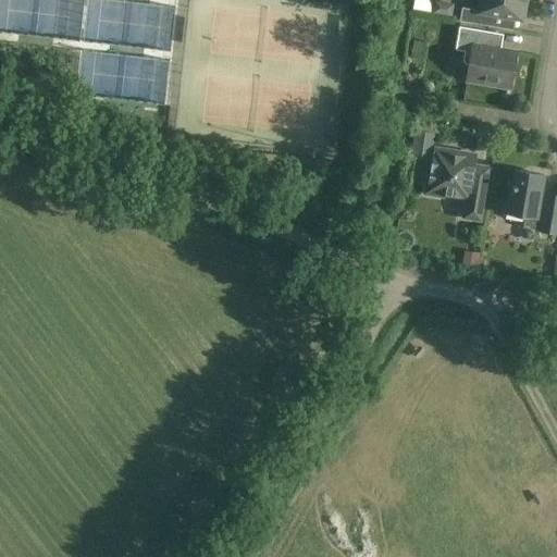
[(524,0),(480,0),(479,11),(461,8),(459,21),(490,26),(492,13),(521,19),(524,0)]
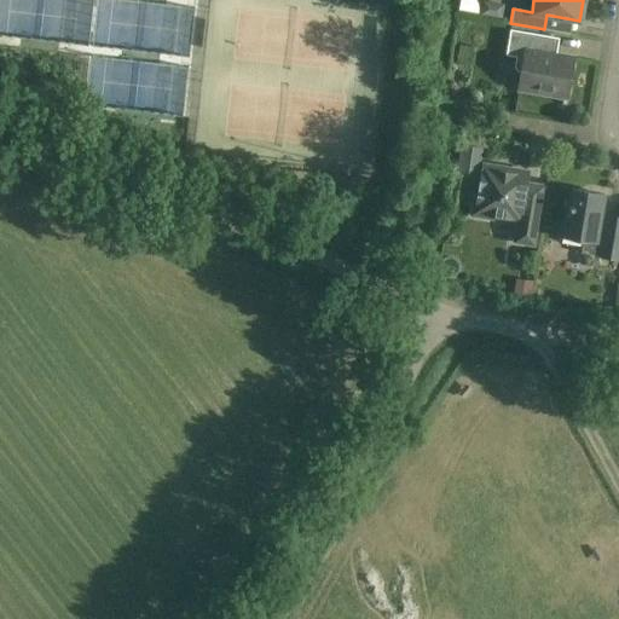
[(553,38),(510,30),(505,56),(516,57),(514,68),(518,71),(521,73),(519,90),(566,97),(573,58),(554,55),(550,51),(553,38)]
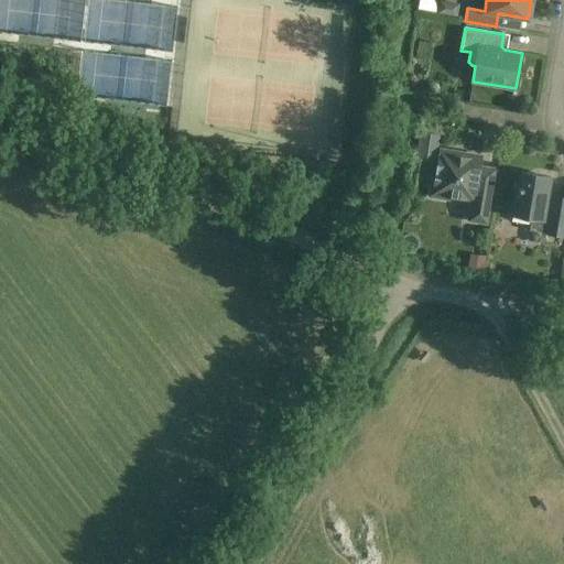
[(435,162),(438,136),(421,132),(416,159),(435,162)]
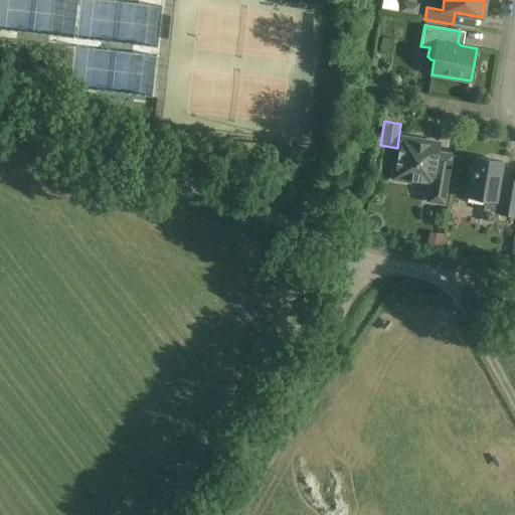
[(452,157),(437,154),(439,143),(402,137),(398,162),(395,162),(392,179),(409,182),(409,179),(432,182),(427,201),(445,204),(452,157)]
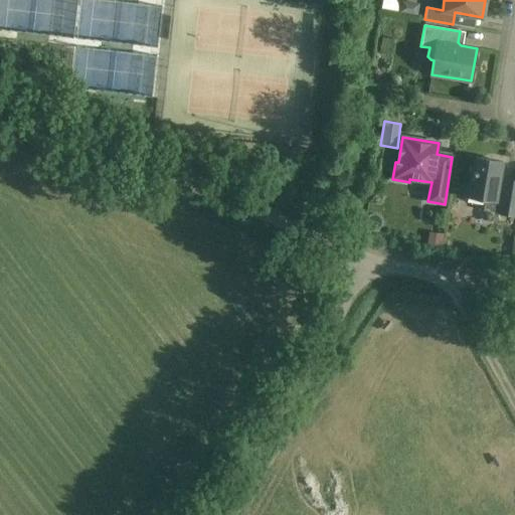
[(502,162),(477,158),(474,173),(472,173),(468,197),(485,200),(483,211),(514,216),(514,214),(514,181),(499,179),(502,162)]
